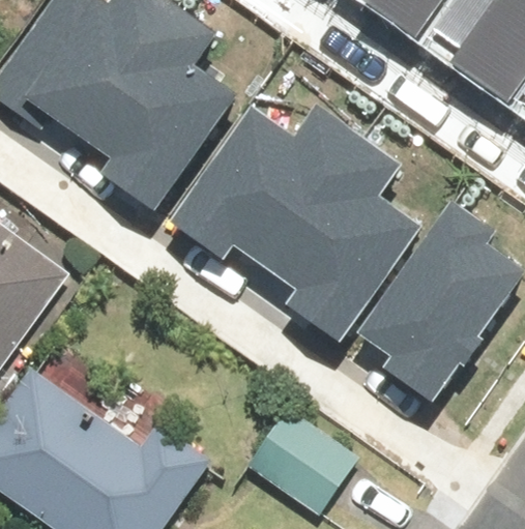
[(49,0),(0,70),(0,92),(47,125),(60,106),(125,151),(112,169),(164,204),(249,83),(205,53),(224,26),(186,0),(49,0)]
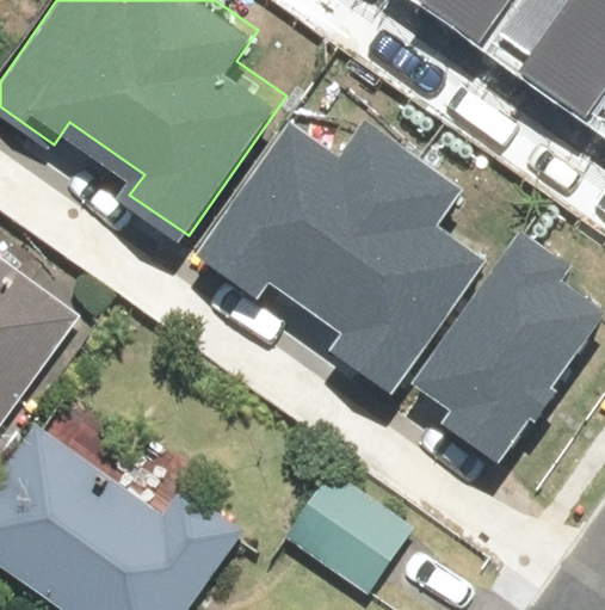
[(411,0),(470,43),(501,0),(411,0)]
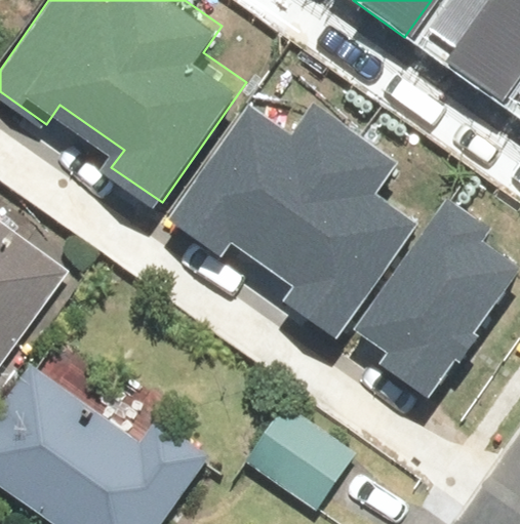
[(519,0),(453,0),(431,32),(452,47),(442,62),(493,98),(519,62),(519,0)]
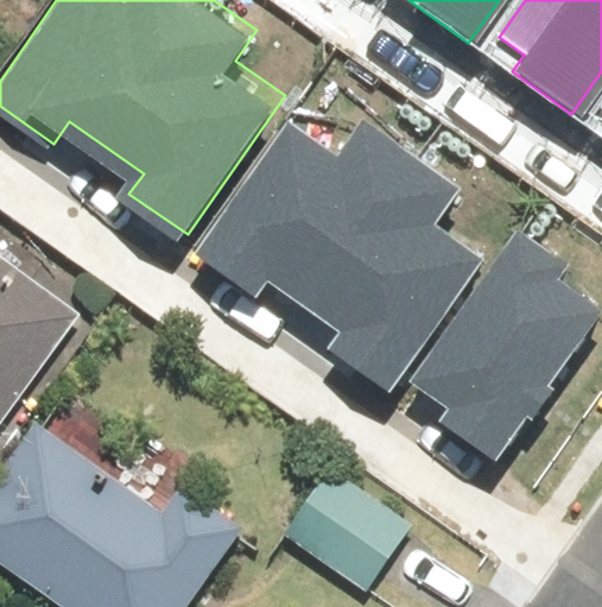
[(284,119),(191,252),(257,298),(271,276),(346,328),(331,348),(390,389),(487,251),(437,215),(458,184),(354,112),(328,150),(284,119)]
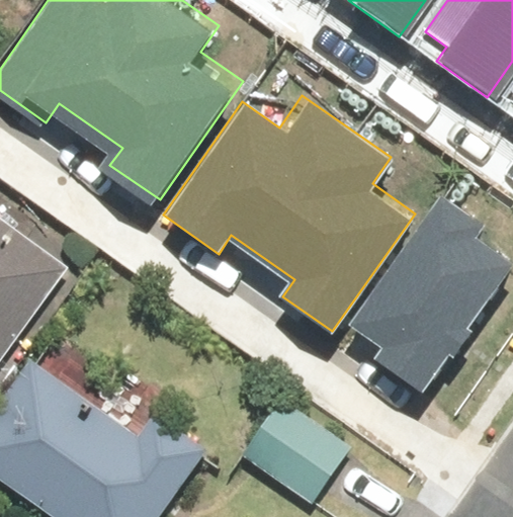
[(443,184),(358,316),(392,337),(378,357),(428,389),(512,255),(512,253),(483,234),(494,217),(443,184)]
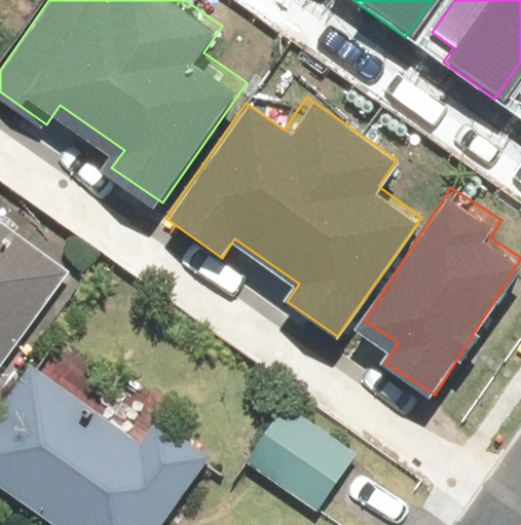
[(0,367),(66,276),(0,229),(0,367)]
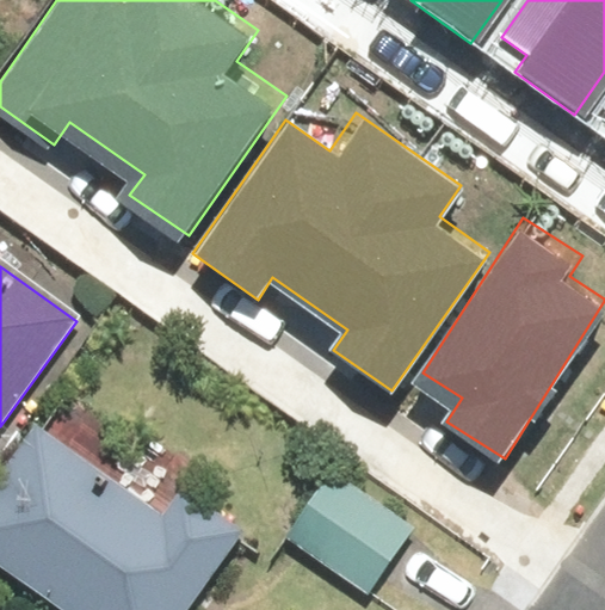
[(0,578),(45,609),(189,609),(239,538),(177,495),(159,522),(30,433),(0,475),(0,578)]
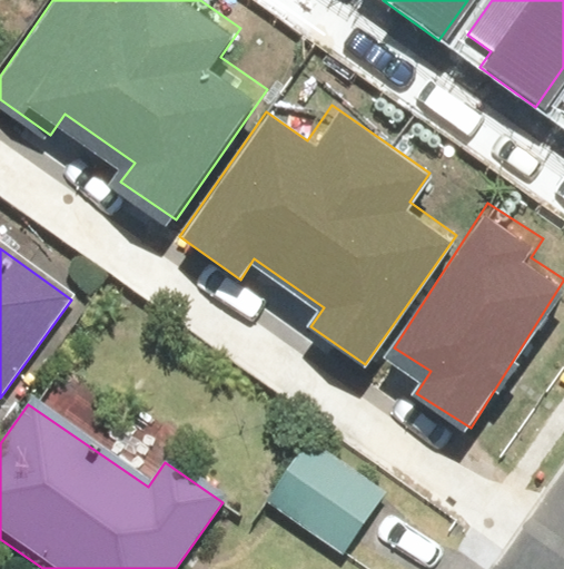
[(314,451),(268,514),(334,562),(381,499),(314,451)]
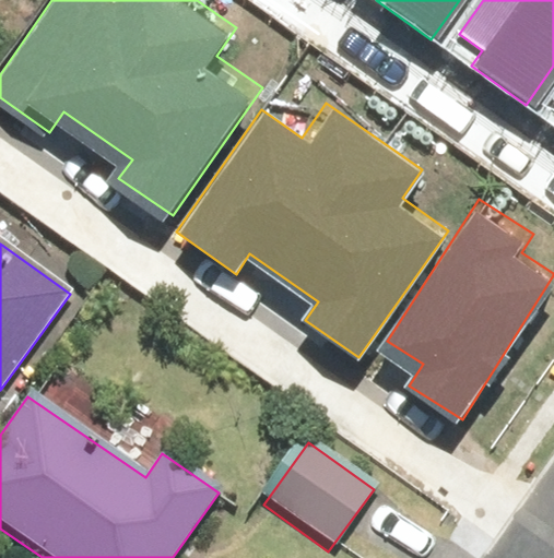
All buildings are outlined.
